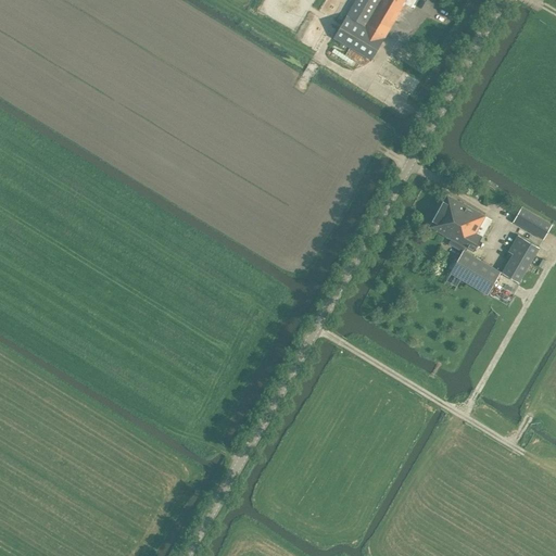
[(355,0),(333,37),(371,60),(405,4),(414,10),(419,0),(355,0)]
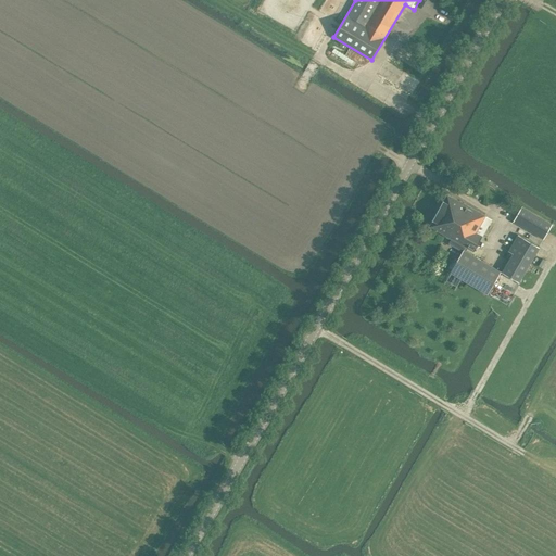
[(447,193),(429,226),(452,239),(450,242),(463,251),(464,249),(467,250),(468,248),(475,251),(482,235),(477,231),(485,215),(487,215),(447,193)]
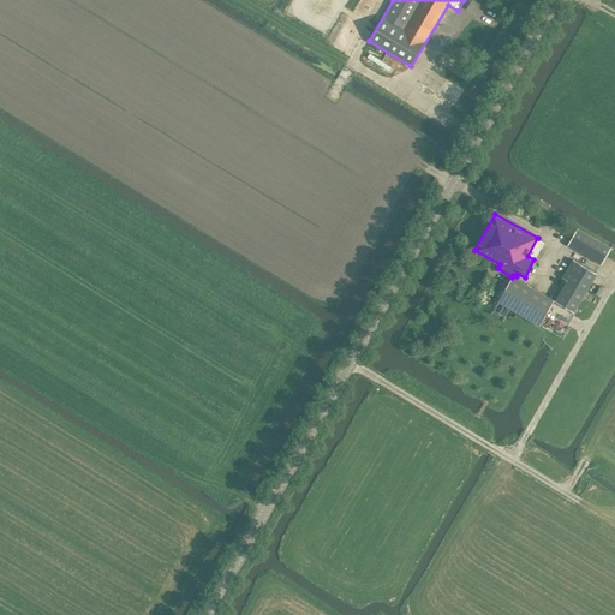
[(567,245),(602,264),(611,248),(578,227),(567,245)]
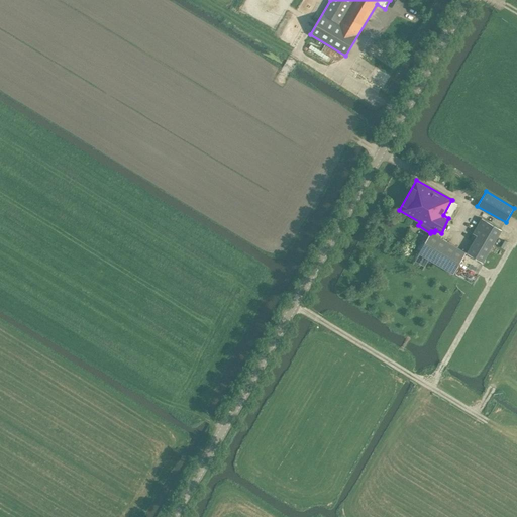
[(478,235),(467,252),(482,263),(489,250),(494,243),(502,229),(483,217),(474,233),(478,235)]
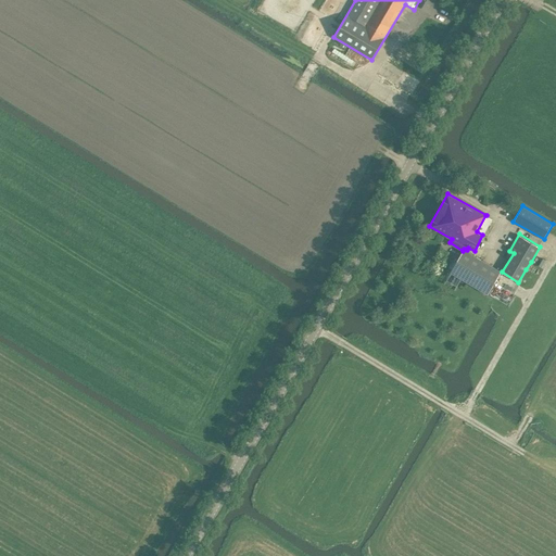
[(463,251),(450,272),(488,294),(502,270),(467,250),(464,249),(463,251)]
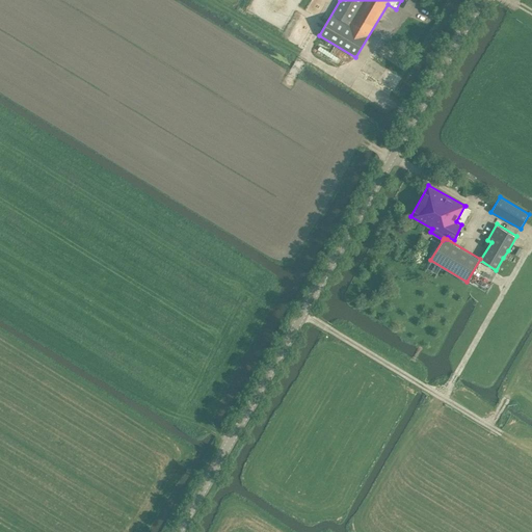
[(508,250),(503,258),(509,261),(513,254),(508,250)]
